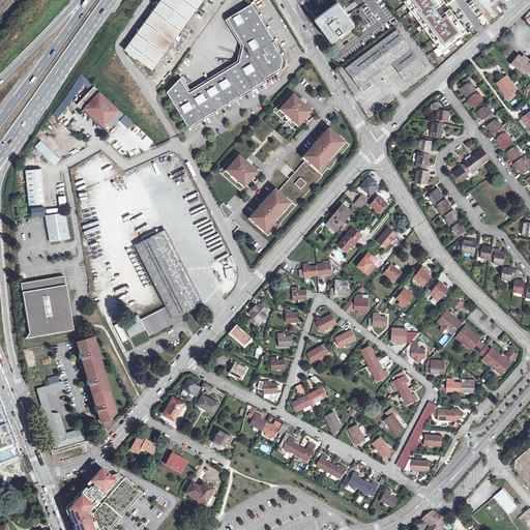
[(160,0),(124,50),(153,70),(204,0),(160,0)]
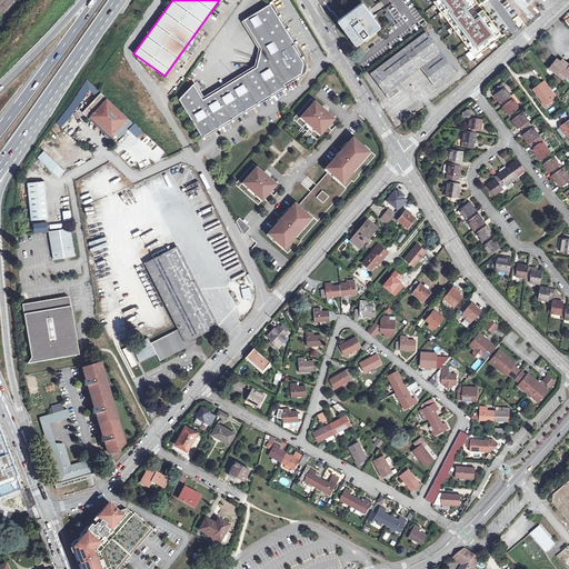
[(458,17),(451,21),(475,56),(502,37),(497,28),(496,29),(476,0),(470,0),(462,6),(463,8),(456,13),(458,17)]
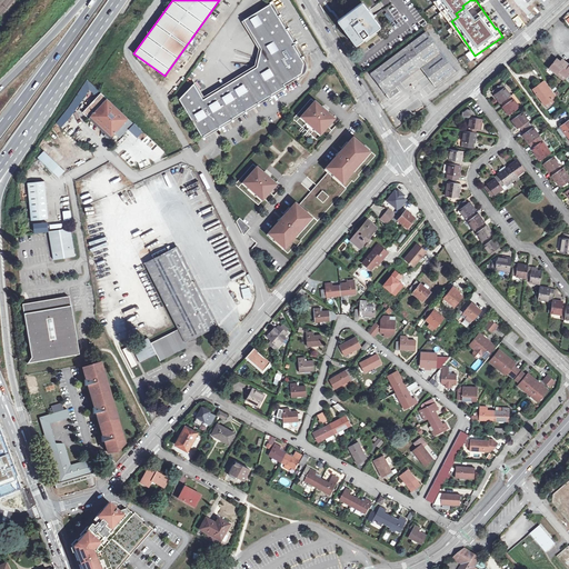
[(502,0),(522,26),(525,25),(506,0),(502,0)]
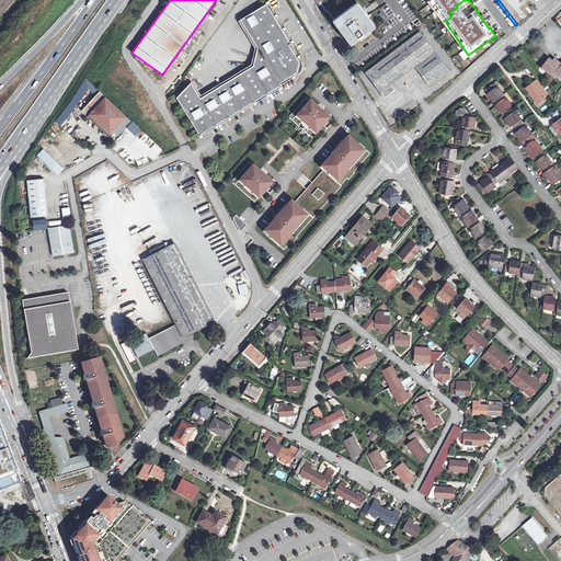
[(376,26),(357,2),(338,18),(340,22),(336,24),(352,45),(376,26)]
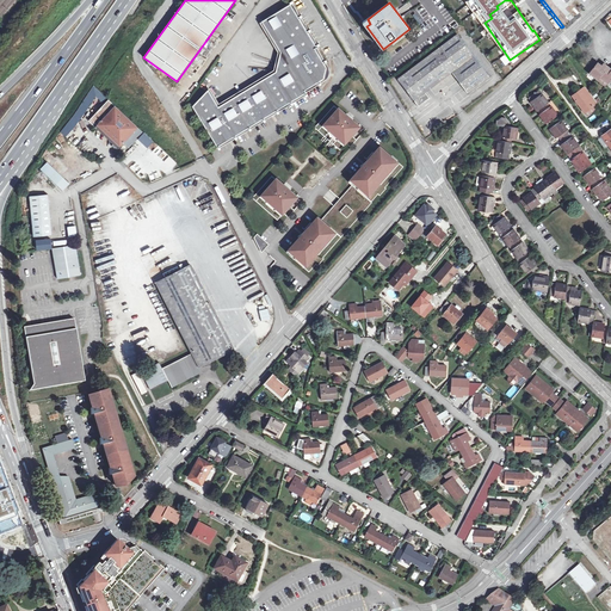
[(277,72),(218,107),(209,90),(193,106),(217,147),(306,93),(304,91),(322,80),(323,79),(326,68),(326,67),(315,49),(316,48),(290,5),(263,22),(282,51),(277,72)]
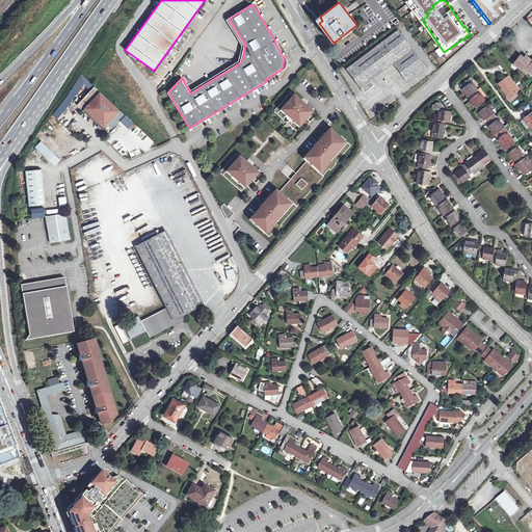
[(398,29),(346,69),(364,92),(374,85),(370,80),(394,62),(408,81),(427,68),(398,29)]
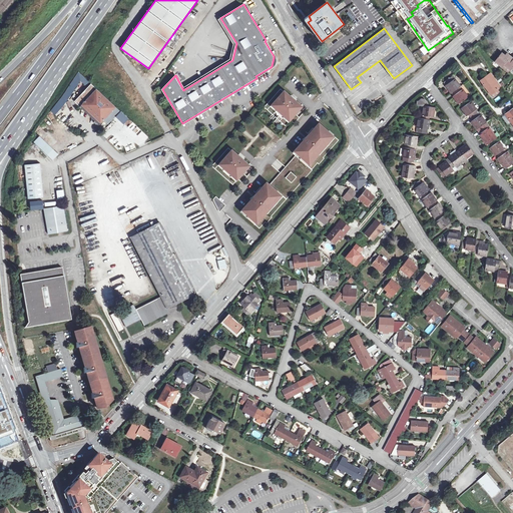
[(502,53),(495,61),(502,67),(504,65),(511,56),(507,53),(505,55),(502,53)]
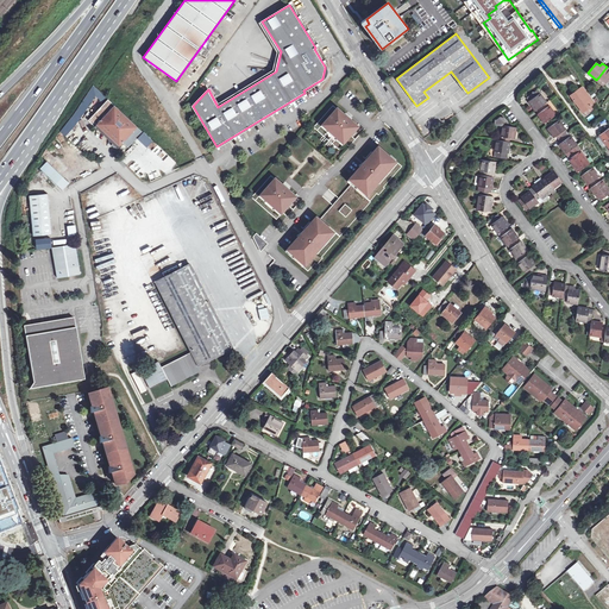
[(608,68),(607,67),(598,77),(607,83),(608,81),(608,80),(608,68)]
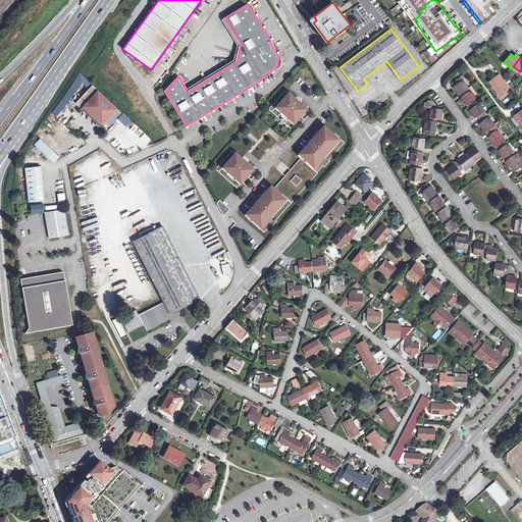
[(509,86),(501,74),(489,82),(500,96),(501,96),(507,91),(511,88),(510,88),(509,86)]
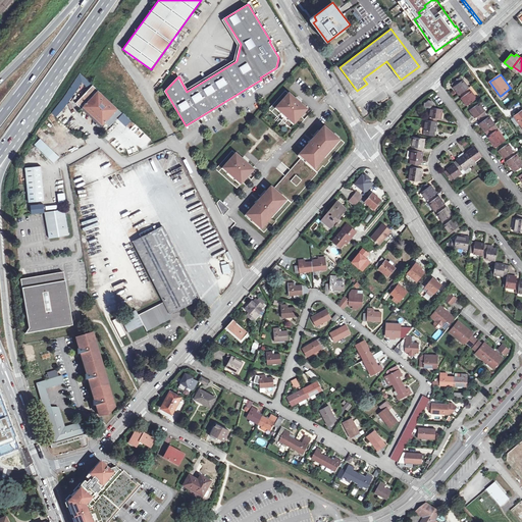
[(461,77),(452,84),(460,95),(468,88),(461,77)]
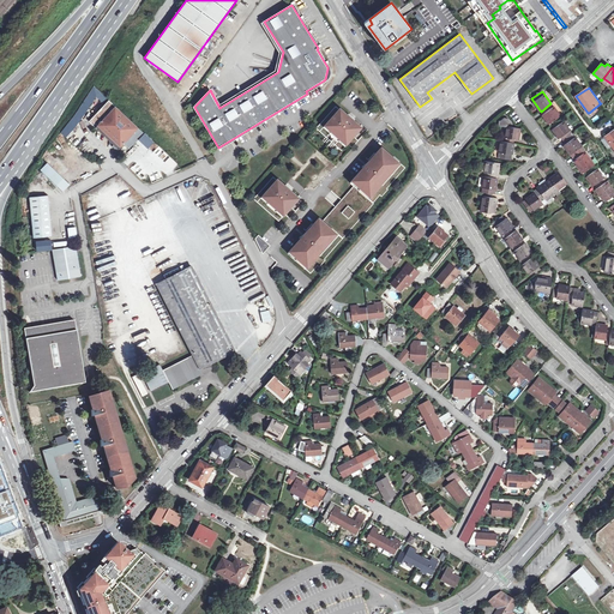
[(109,101),(89,121),(96,128),(97,126),(116,107),(109,101)]
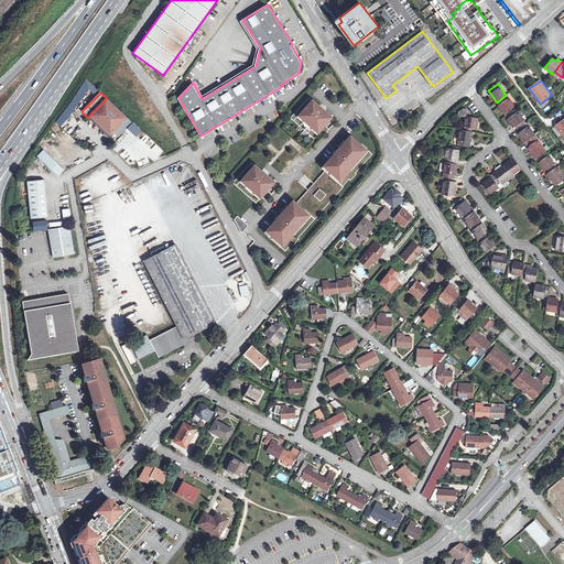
[(506,95),(497,102),(505,114),(514,107),(506,95)]
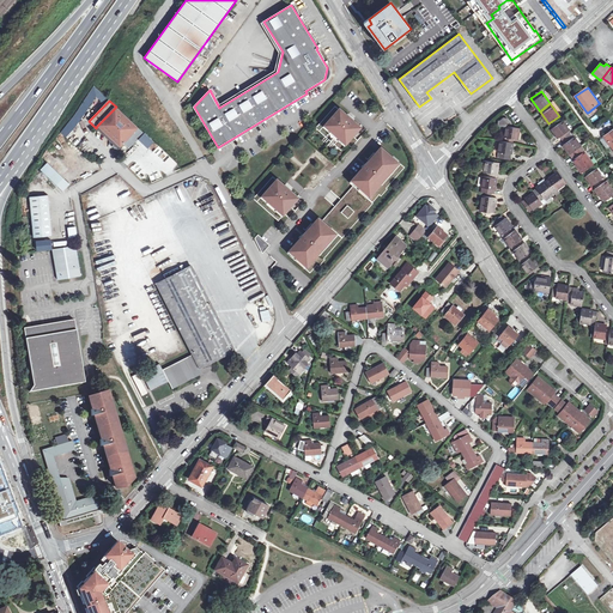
[(139,128),(116,107),(97,126),(116,143),(114,145),(113,146),(117,151),(123,144),(139,128)]
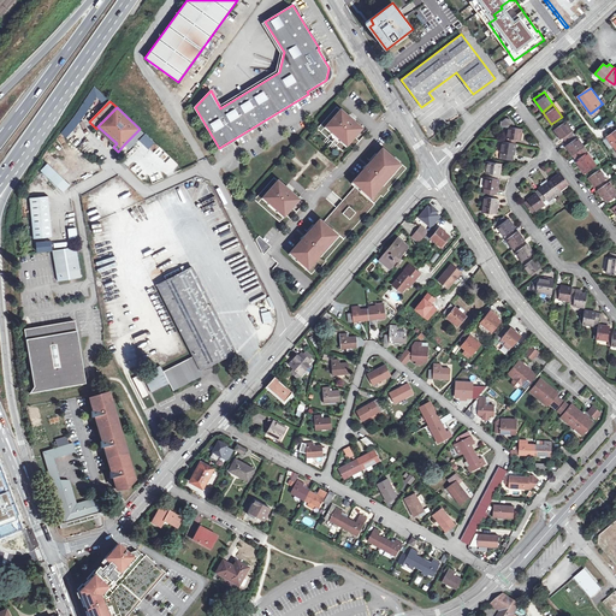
[(318,129),(342,150),(348,143),(354,148),(360,141),(354,136),(361,128),(337,107),(318,129)]
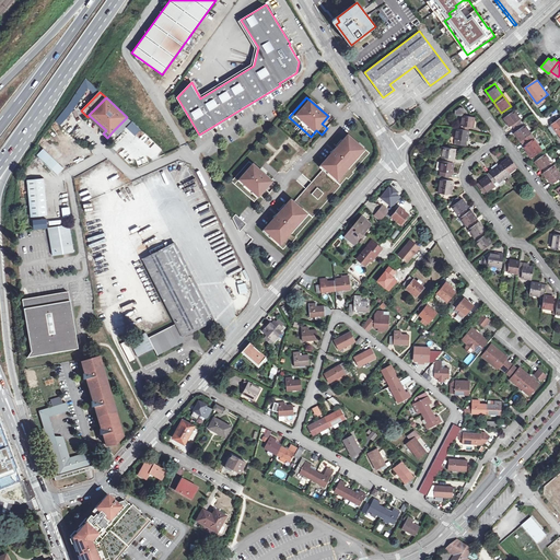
[(461,129),(469,130),(469,127),(473,128),(474,117),(466,116),(467,112),(464,108),(461,107),(456,111),(456,115),(463,116),(461,129)]
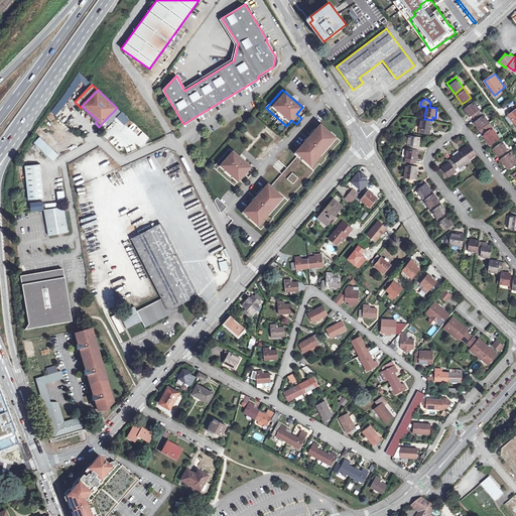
[(474,102),(465,109),(470,117),(472,116),(474,118),(480,114),(481,113),(474,102)]
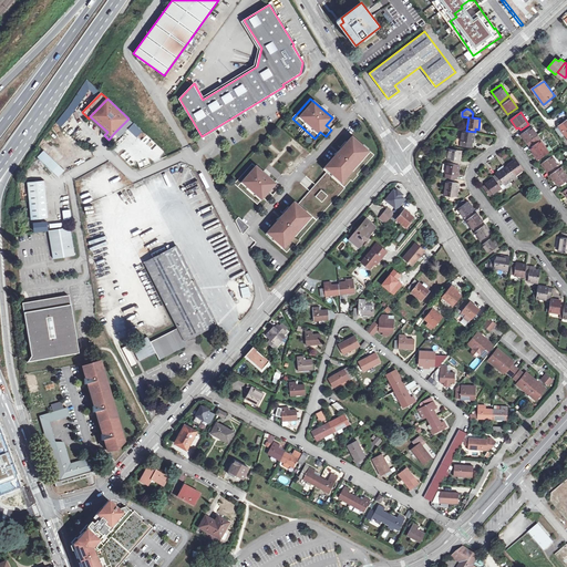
[(90,116),(89,119),(105,134),(107,132),(90,116)]
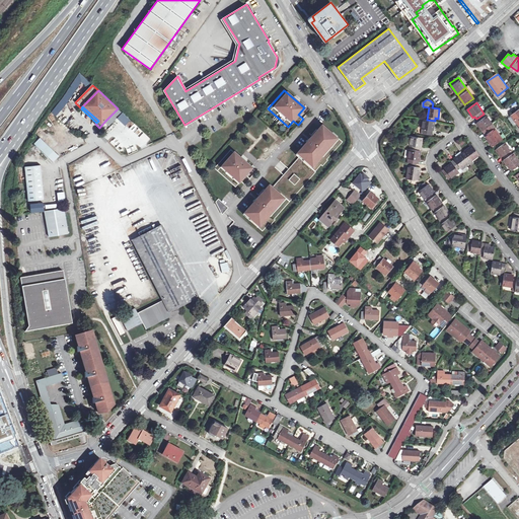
[(118,108),(104,122),(109,127),(114,123),(121,116),(123,114),(118,108)]
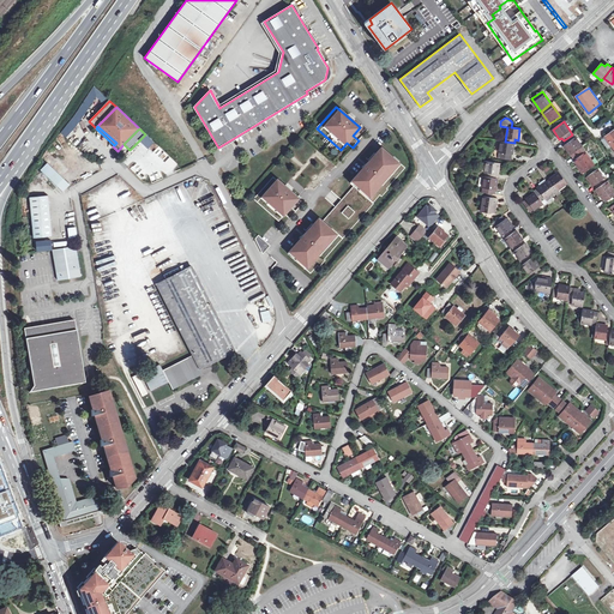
[(571,136),(564,140),(566,144),(565,145),(571,155),(582,146),(576,138),(573,139),(571,136)]
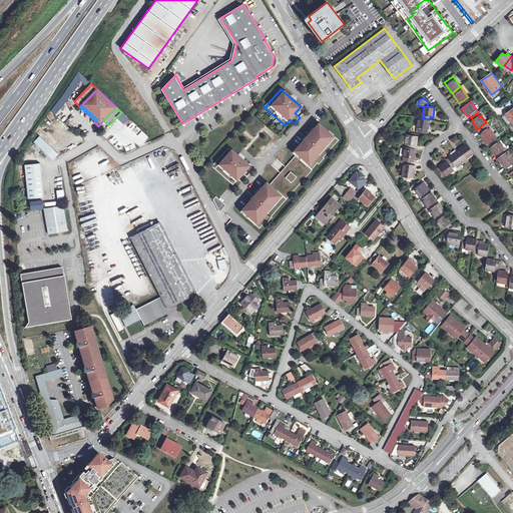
[(119,114),(112,121),(121,130),(128,122),(121,115),(121,116),(119,114)]
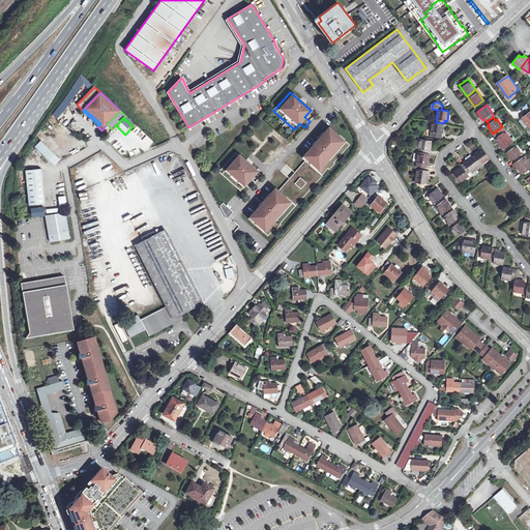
[(430,137),(441,139),(444,123),(436,122),(432,122),(430,137)]
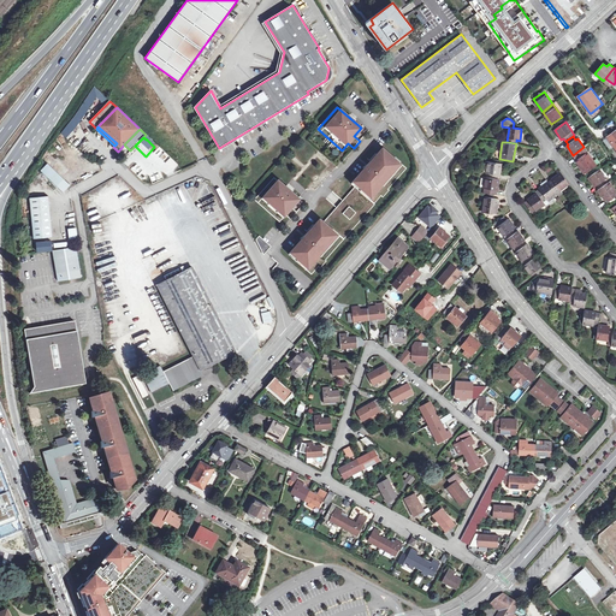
[(365,169),(351,183),(355,187),(374,203),(381,196),(383,197),(389,190),(388,189),(407,169),(383,147),(377,154),(375,153),(369,160),(371,160),(371,161),(363,167),(365,169)]
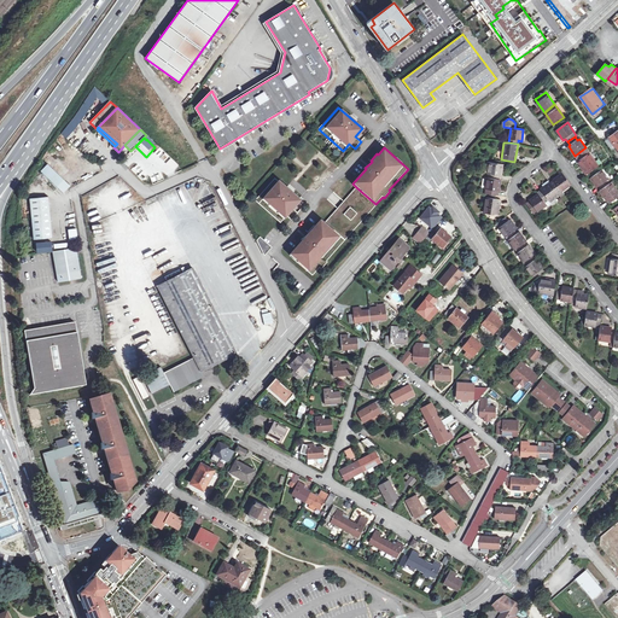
[(586,149),(577,156),(579,159),(578,161),(582,165),(586,170),(584,172),(587,175),(599,165),(586,149)]
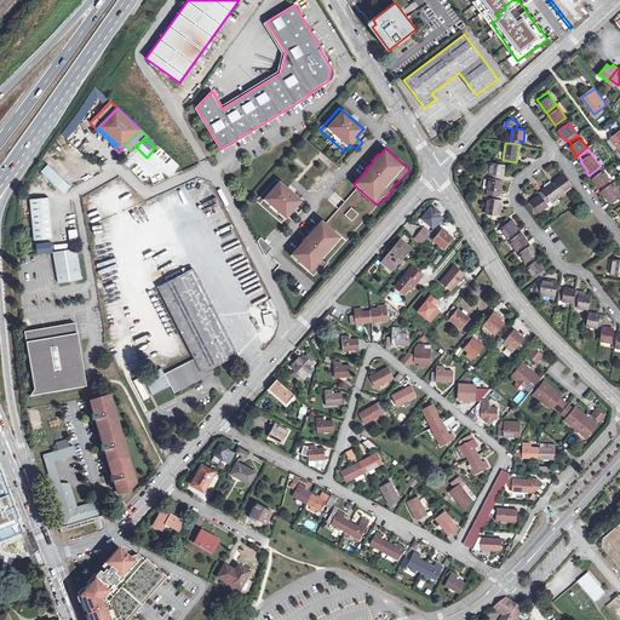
[(491,178),(500,181),(501,176),(503,177),(505,165),(491,162),(489,174),(491,174),(491,178)]
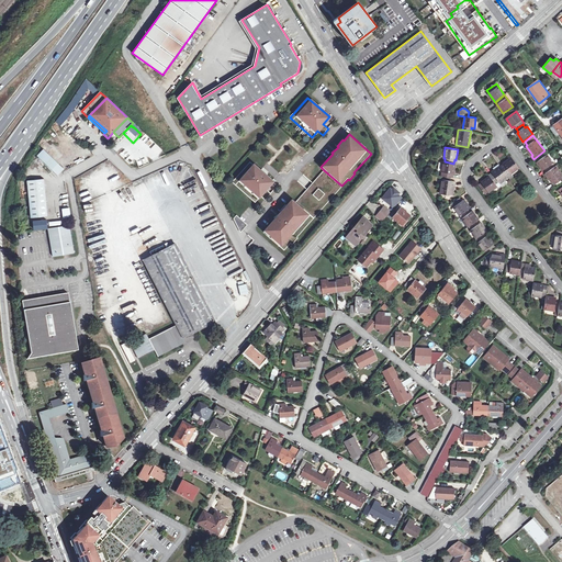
[(44,149),(37,156),(57,176),(64,169),(44,149)]
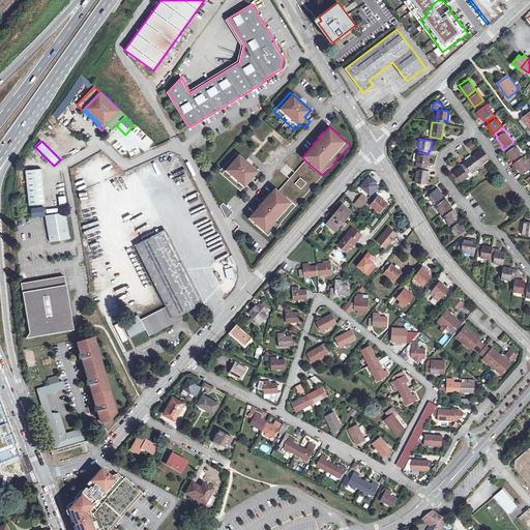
[(467,145),(472,150),(476,147),(471,142),(467,145)]
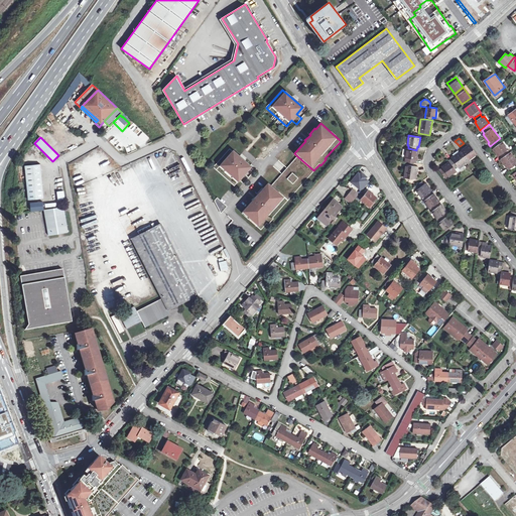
[(503,142),(493,149),(499,157),(499,156),(501,159),(510,152),(508,150),(503,142)]
